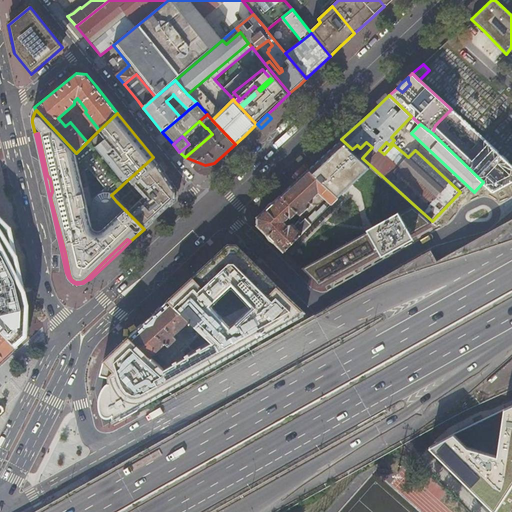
[(339,197),(371,166),(362,158),(352,149),(341,139),(309,169),(339,197)]
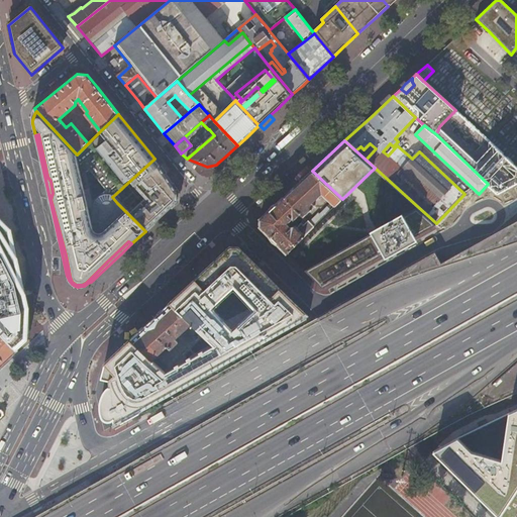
[(176,189),(154,159),(124,186),(129,192),(117,203),(143,229),(152,222),(176,201),(176,189)]
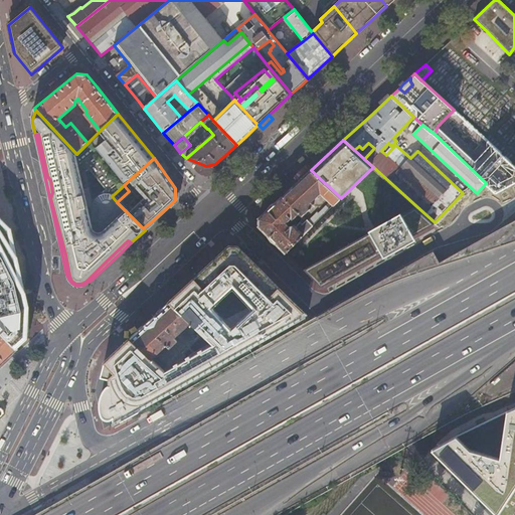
[(206,166),(196,162),(195,166),(200,173),(207,177),(215,175),(222,168),(217,162),(215,164),(206,166)]
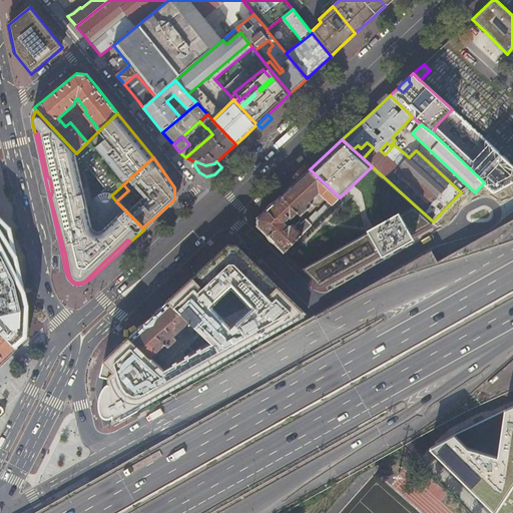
[(340,197),(310,169),(283,195),(302,214),(308,209),(308,210),(310,208),(309,207),(313,203),(311,200),(320,192),(330,201),(333,204),(340,197)]
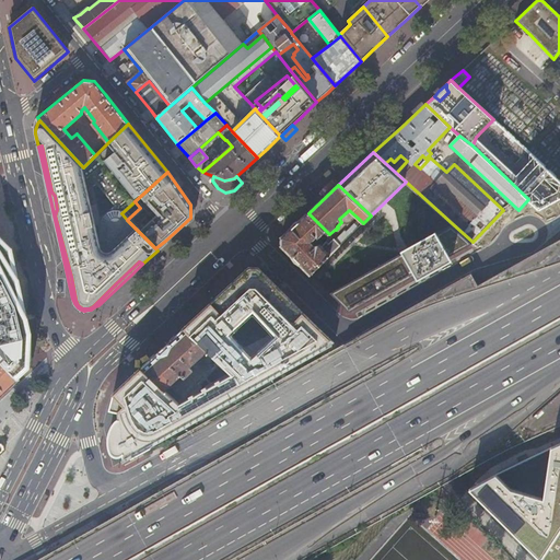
[(282,245),(312,275),(341,246),(337,242),(329,234),(308,213),(282,237),(282,245)]
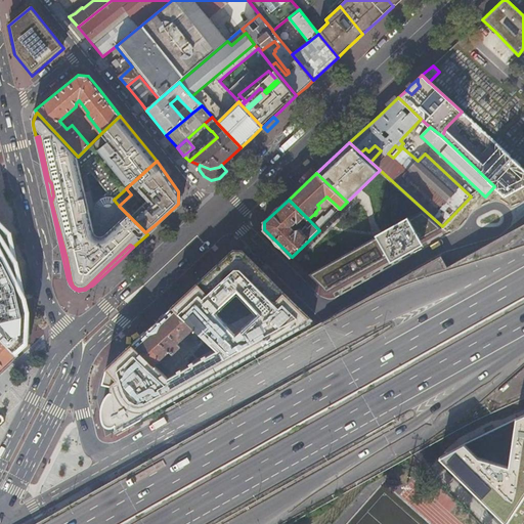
[(337,206),(324,219),(323,218),(315,226),(319,230),(340,209),(337,206)]
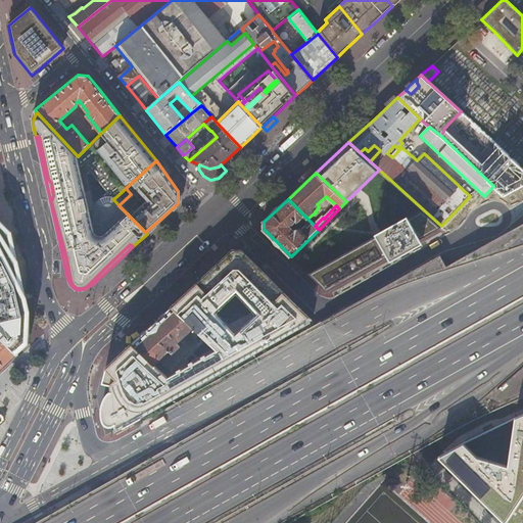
[(422,208),(308,274),(327,292),(441,226),(422,208)]
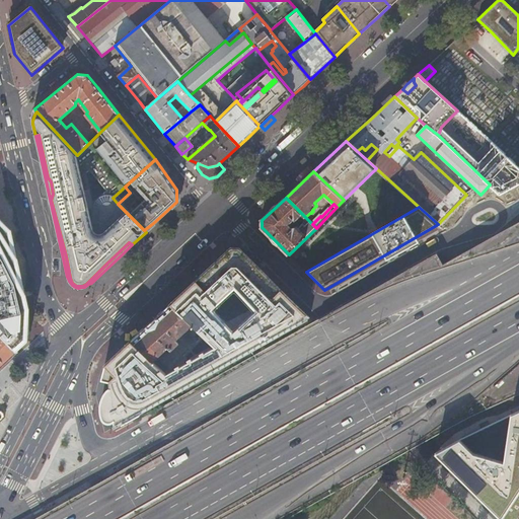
[(0,326),(3,329),(0,332),(0,334),(17,352),(28,342),(29,335),(24,316),(6,230),(0,222),(0,326)]
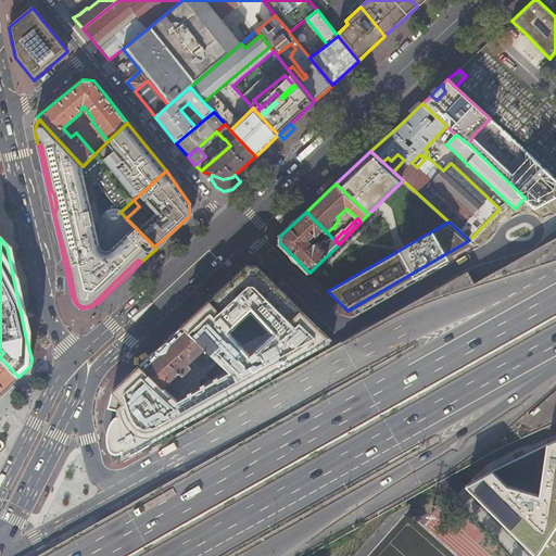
[(212,366),(179,401),(175,396),(168,390),(164,387),(141,365),(121,384),(113,408),(118,411),(116,419),(112,422),(109,426),(106,431),(108,437),(110,441),(114,445),(118,446),(121,447),(123,457),(333,343),(257,266),(249,266),(182,327),(217,361),(212,366)]
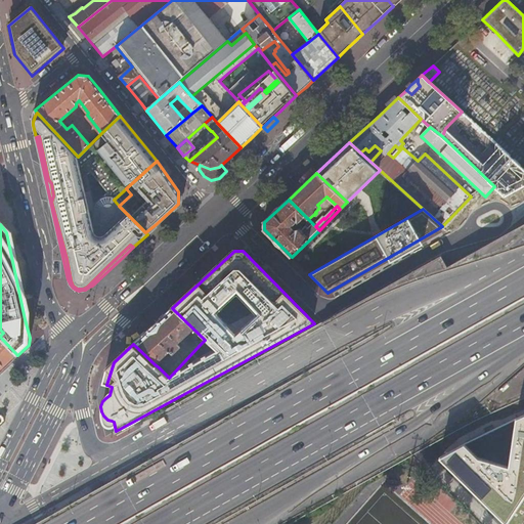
[(200,345),(205,340),(172,308),(166,314),(141,338),(133,344),(155,364),(163,356),(167,359),(181,346),(178,343),(184,337),(186,338),(189,336),(195,342),(197,342),(200,345)]
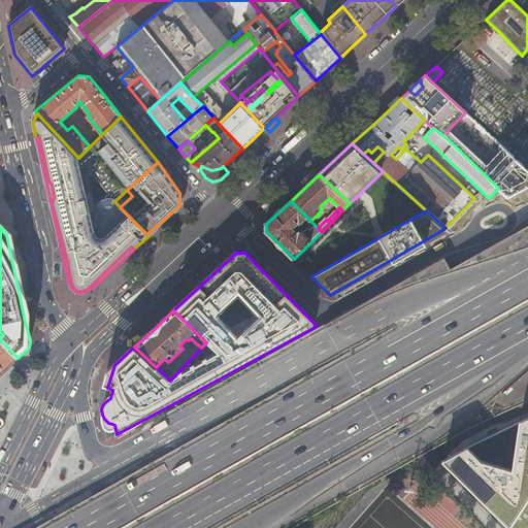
[(0,373),(18,358),(0,339),(0,373)]
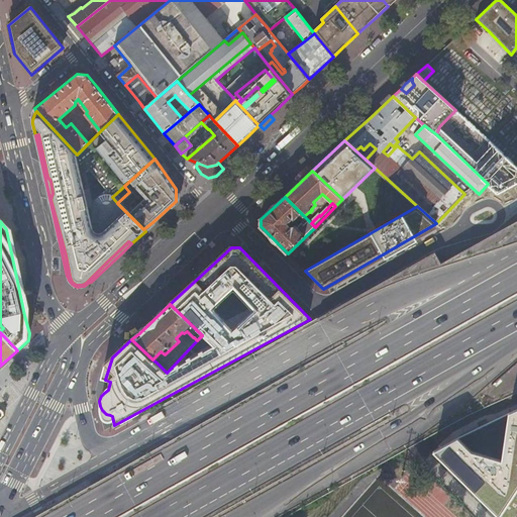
[(157,363),(163,369),(166,366),(159,359),(157,363)]
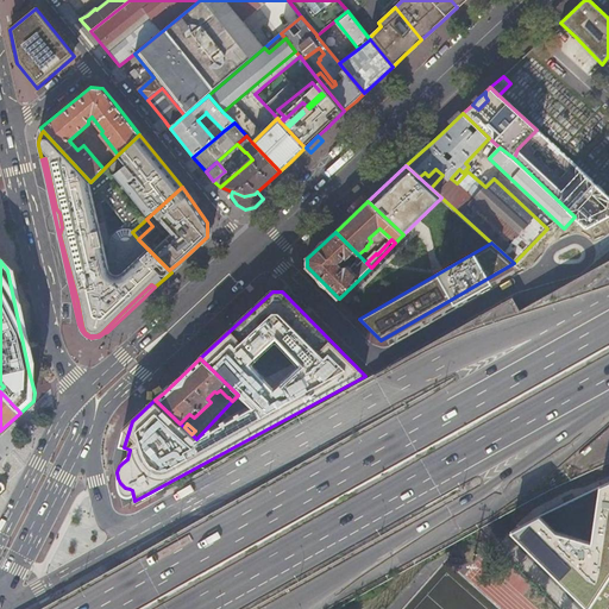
[(531,539),(588,596),(608,573),(608,513),(603,520),(577,493),(531,539)]
